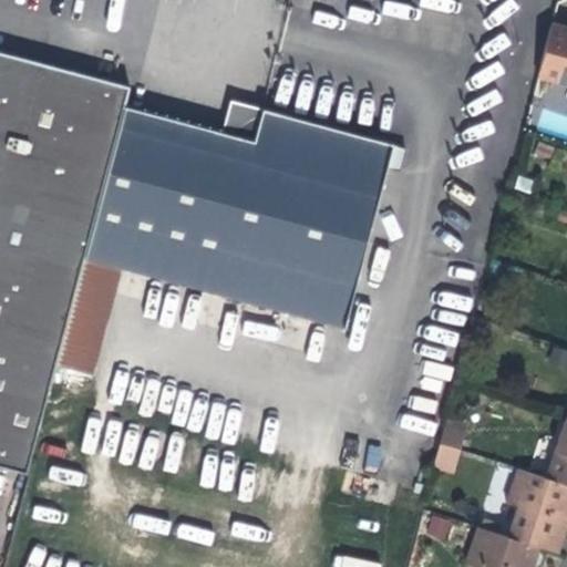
[(566,82),(566,26),(553,22),(538,74),(566,82)]
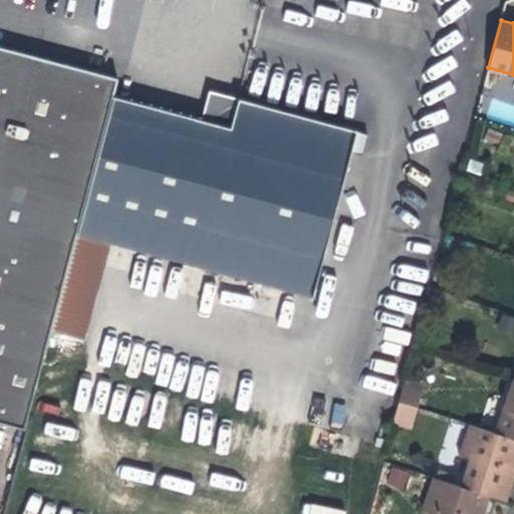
[(0,251),(69,270),(121,72),(0,40),(0,251)]
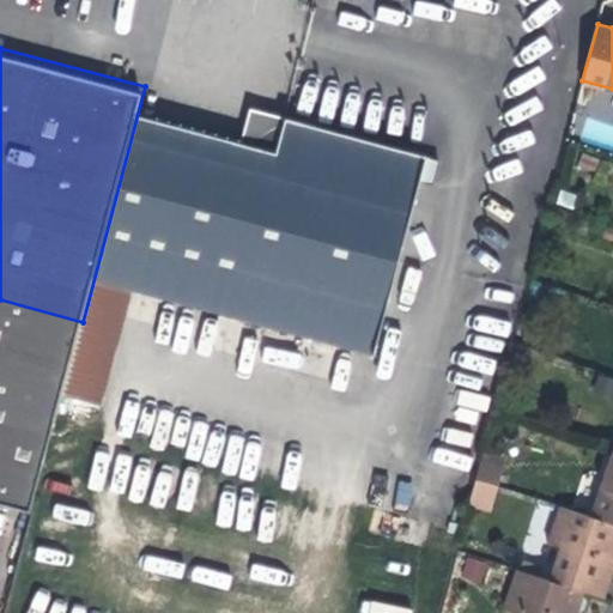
[(138,115),(95,280),(133,290),(372,354),(419,181),(432,183),(438,161),(428,157),(425,156),(285,119),(275,152),(138,115)]
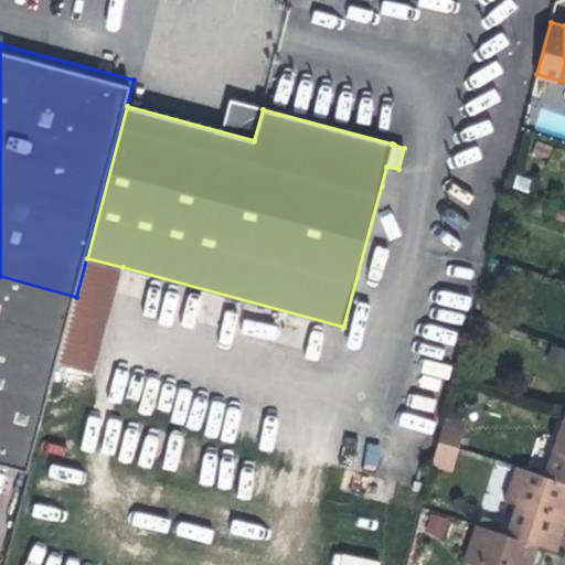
[(93,373),(123,267),(87,258),(76,297),(53,383),(53,384),(62,386),(67,365),(93,373)]
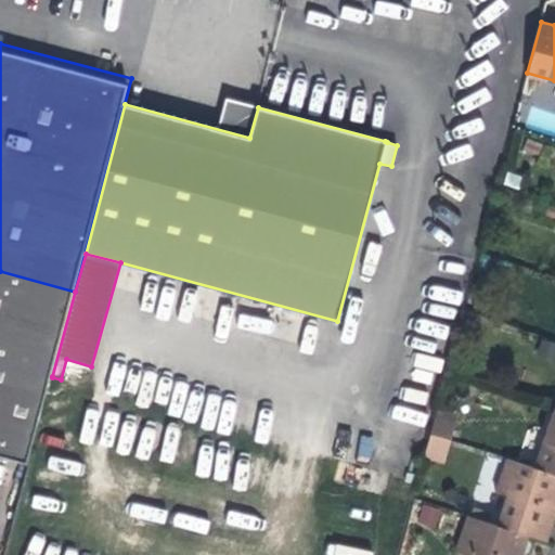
[(75,292),(0,271),(0,457),(25,464),(49,375),(75,292)]
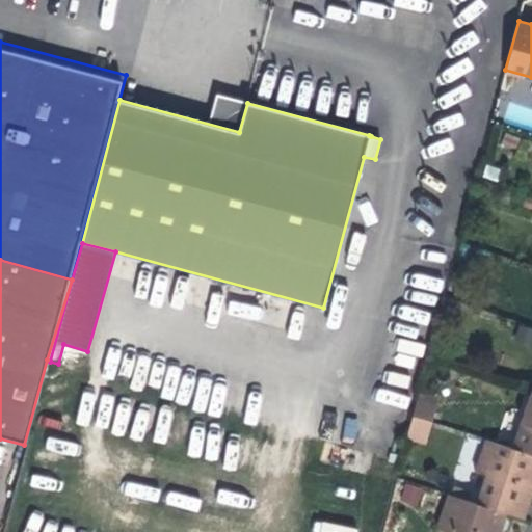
[(513,448),(531,453),(531,392),(522,423),(513,448)]
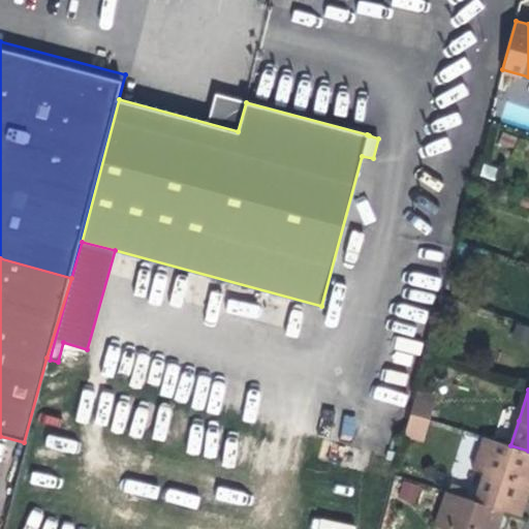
[(416,391),(411,412),(427,416),(433,396),(416,391)]
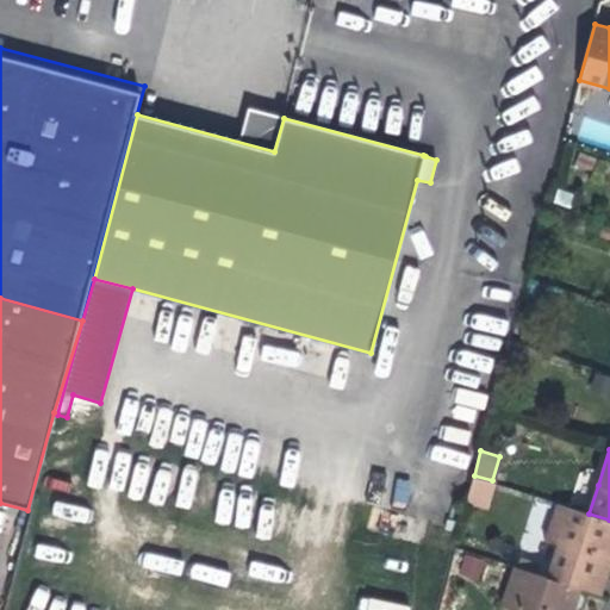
[(485,506),(492,480),(474,475),(467,500),(485,506)]
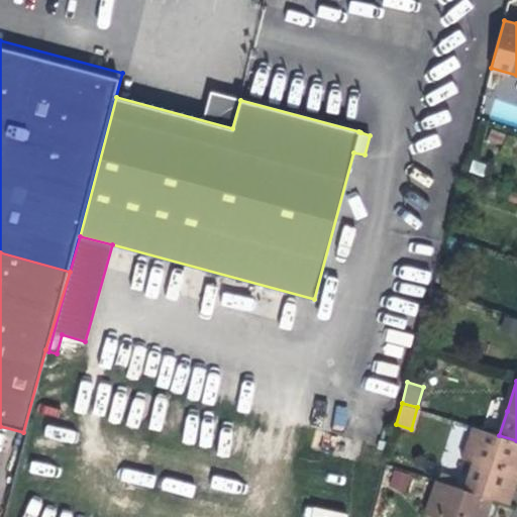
[(466,490),(493,499),(510,504),(516,483),(516,440),(499,435),(474,426),(463,457),(476,461),(466,490)]
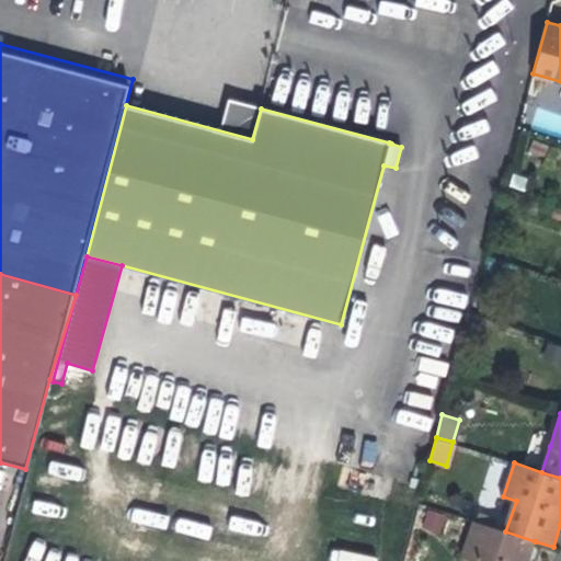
[(428,514),(422,531),(441,537),(446,519),(428,514)]
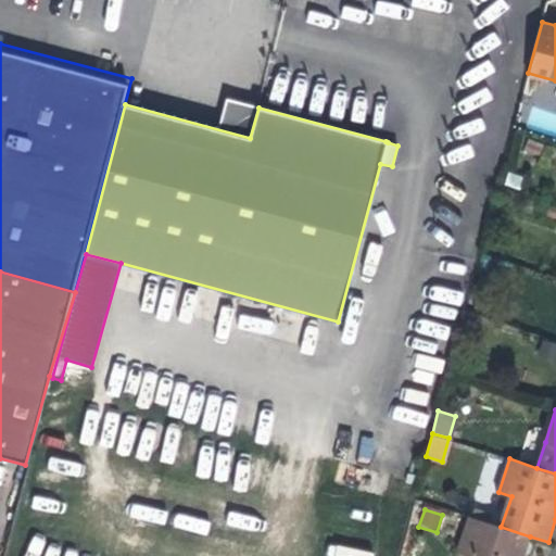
[(471,516),(485,521),(488,515),(474,510),(471,516)]
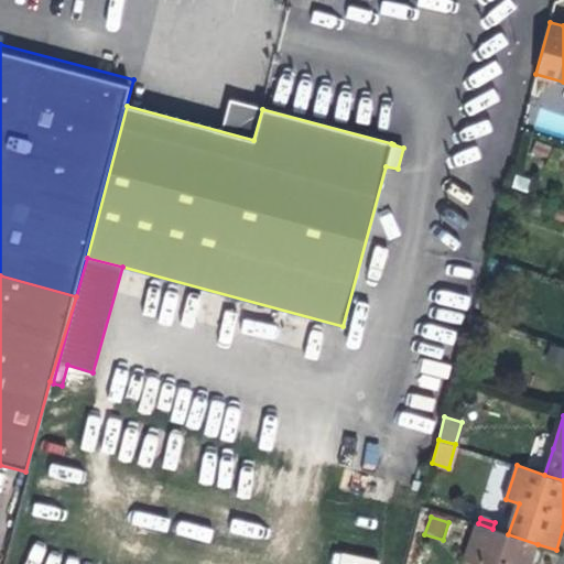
[(484,563),(530,563),(531,563),(535,561),(539,552),(537,548),(538,544),(508,534),(492,529),(478,523),(477,523),(465,559),(484,563)]
